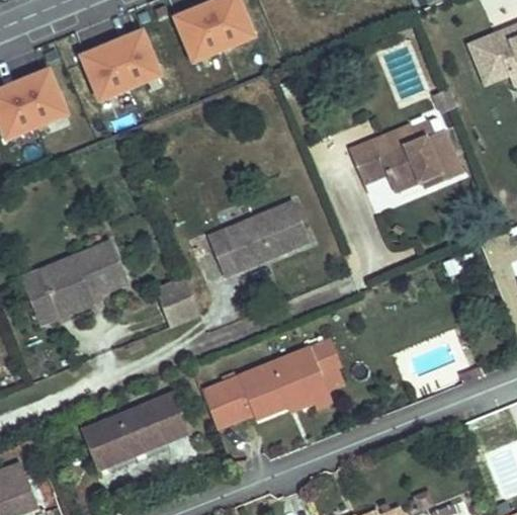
[(225,0),(208,7),(225,48),(241,40),(240,37),(254,31),(240,0),(225,0)]
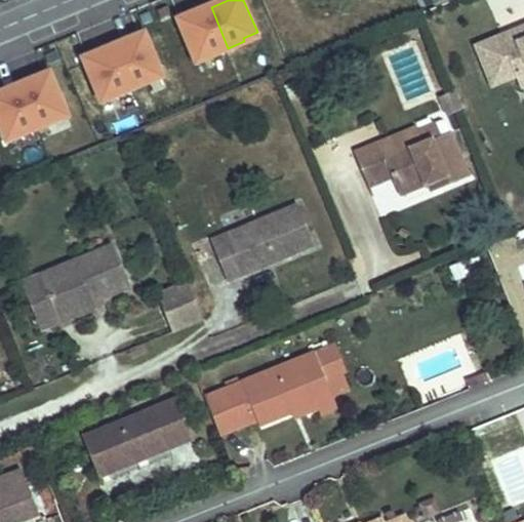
[(191,11),(193,14),(211,7),(209,3),(191,11)]
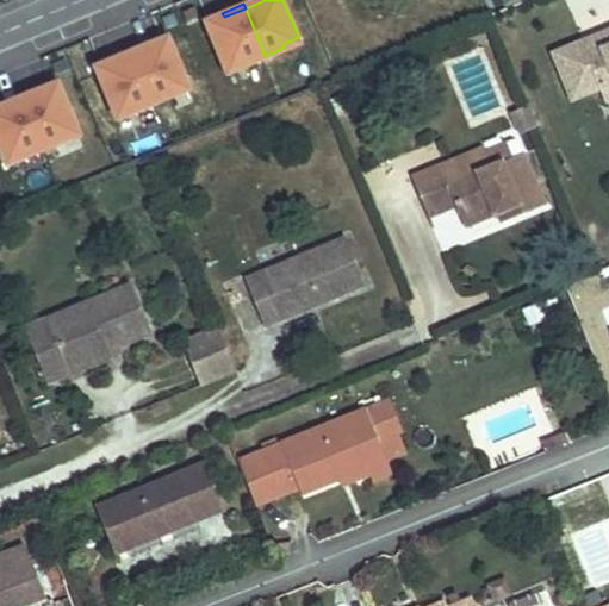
[(608,7),(575,20),(579,31),(608,19),(608,7)]
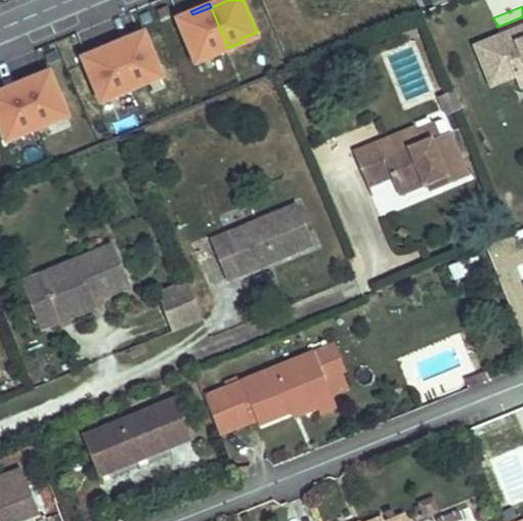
[(192,14),(180,19),(195,56),(210,51),(212,54),(227,48),(211,7),(192,14)]
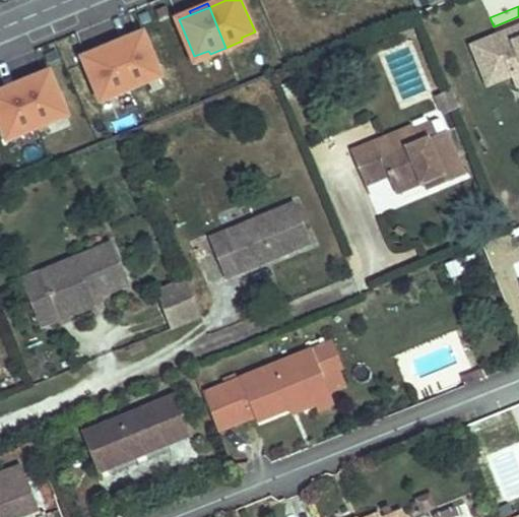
[(518,22),(471,42),(487,80),(512,70),(517,83),(518,81),(518,22)]
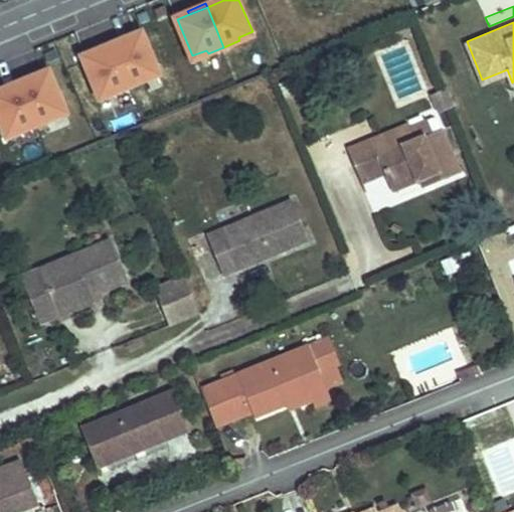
[(133,38),(114,45),(131,86),(147,78),(145,75),(160,69),(144,33),(133,38)]
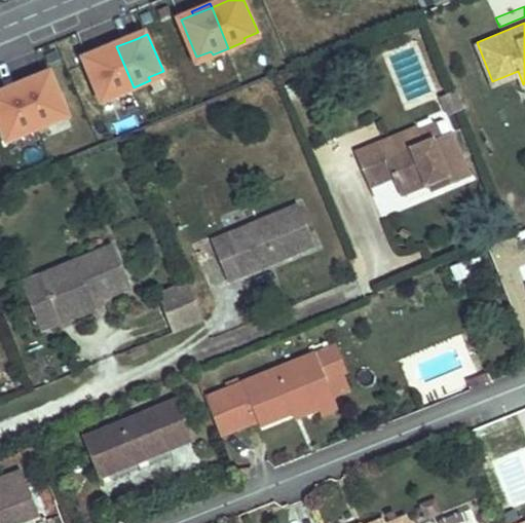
[(134,35),(115,42),(116,46),(136,39),(134,35)]
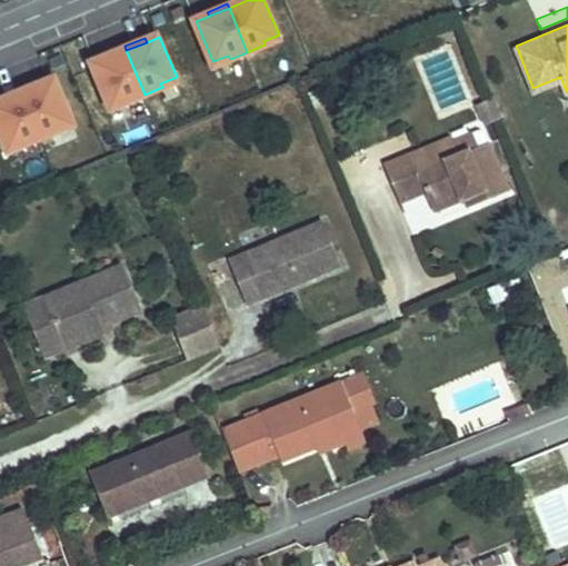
[(105,55),(106,59),(126,50),(125,46),(105,55)]
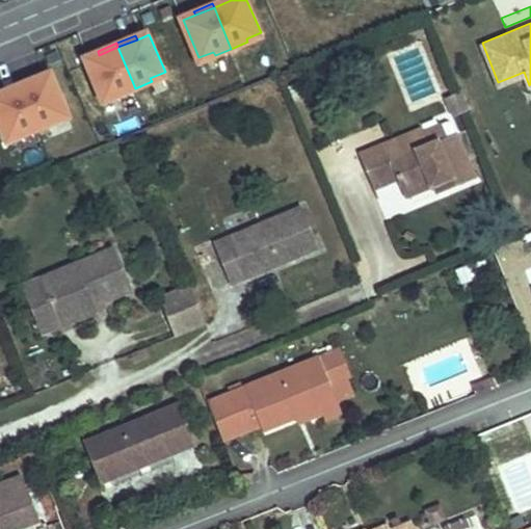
[(99,55),(87,60),(103,98),(117,91),(118,95),(135,88),(117,47),(99,55)]
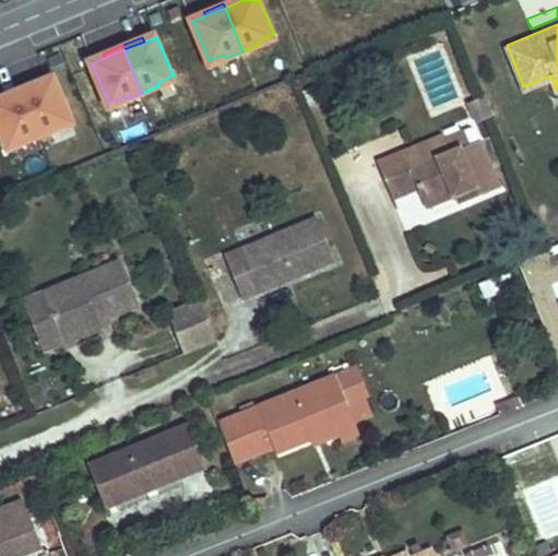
[(72,118),(56,78),(43,83),(23,92),(40,134),(58,128),(57,123),(72,118)]
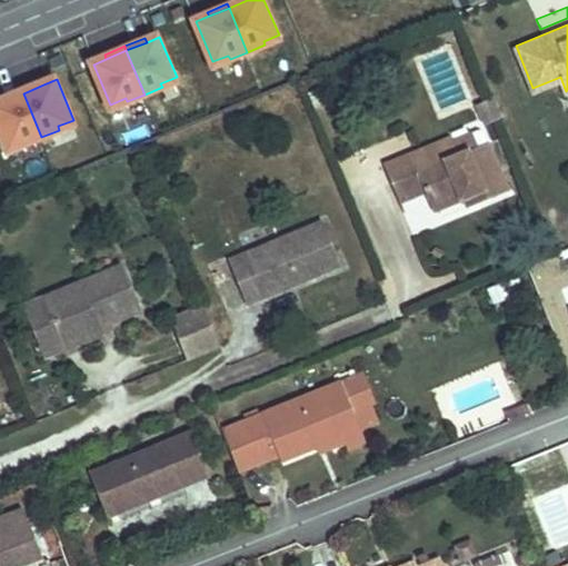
[(42,80),(21,89),(23,93),(43,85),(42,80)]
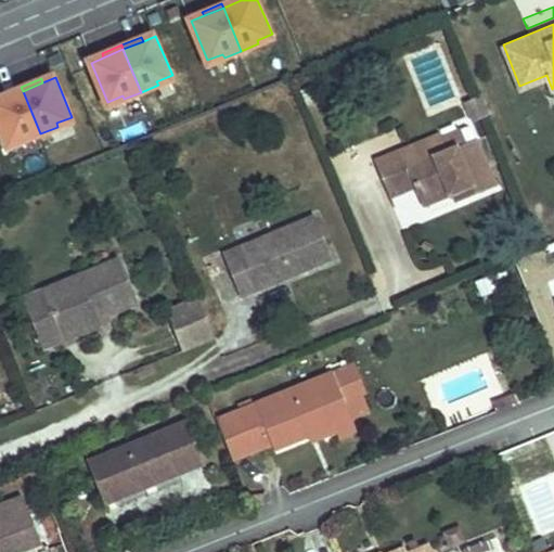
[(318,94),(313,82),(299,88),(304,101),(318,94)]
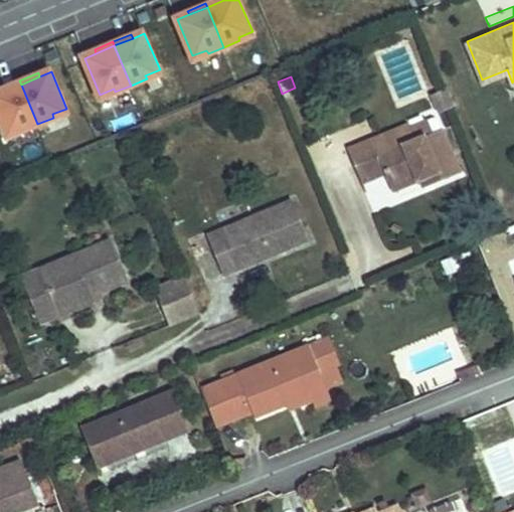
[(1,88),(3,92),(21,84),(19,80),(1,88)]
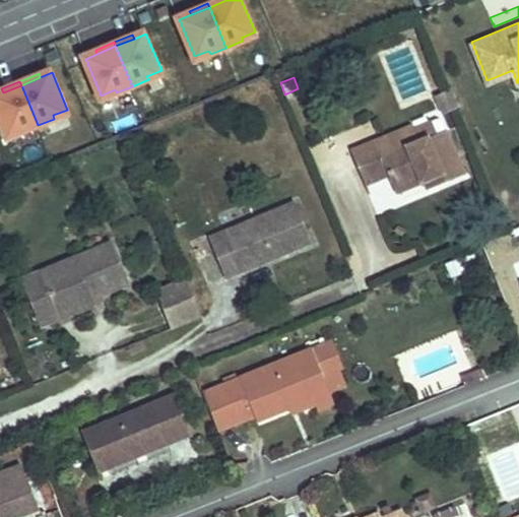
[(3,92),(0,93),(0,119),(6,134),(20,129),(22,132),(38,125),(21,85),(3,92)]
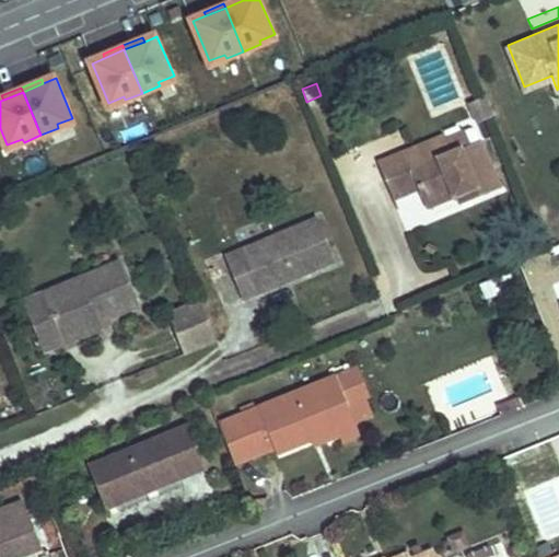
[(470,127),(445,137),(451,150),(476,140),(470,127)]
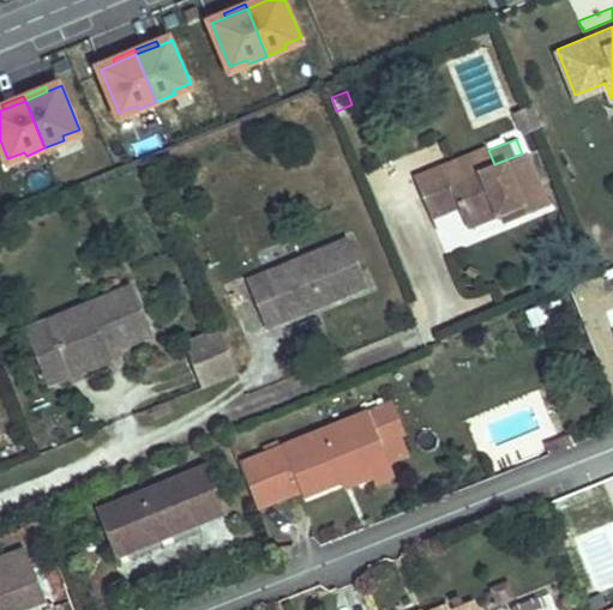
[(547,204),(526,152),(522,153),(494,164),(488,150),(486,146),(414,176),(431,216),(458,204),(467,225),(499,212),(504,222),(547,204)]
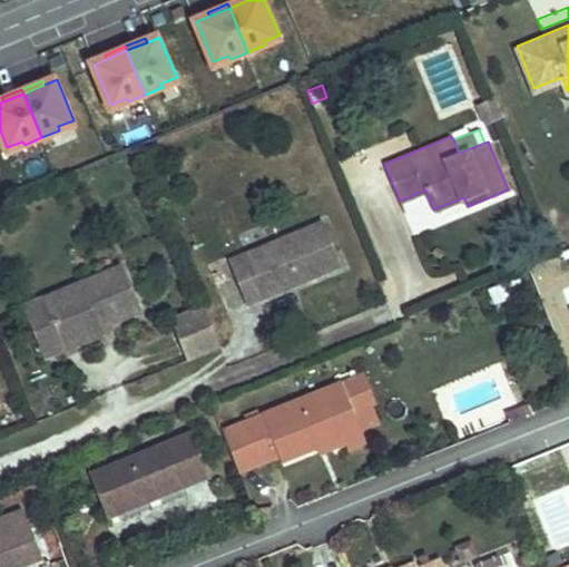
[(246,302),(341,263),(323,220),(276,238),(280,246),(249,258),(246,251),(228,258),(246,302)]
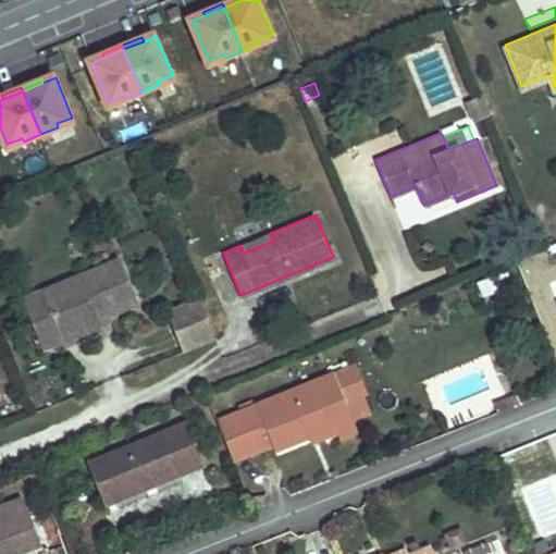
[(270,233),(241,245),(244,253),(273,241),(270,233)]
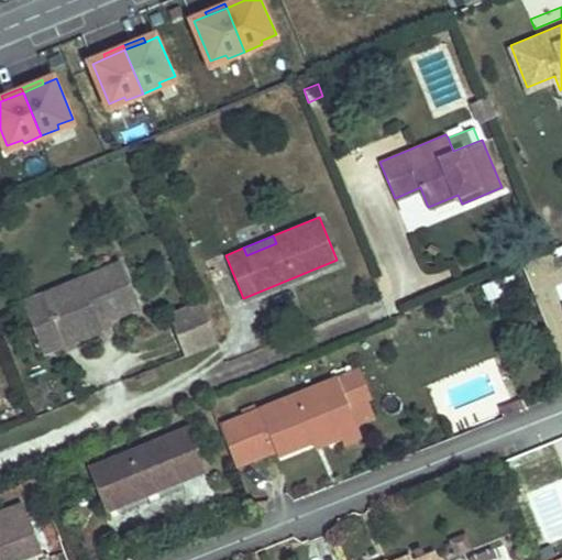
[(105,310),(135,298),(120,260),(44,292),(64,340),(99,325),(96,315),(105,310)]
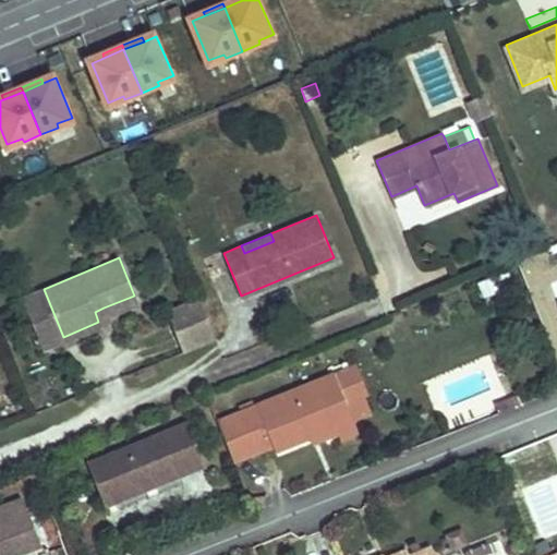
[(63,337),(44,289),(22,298),(41,346),(63,337)]
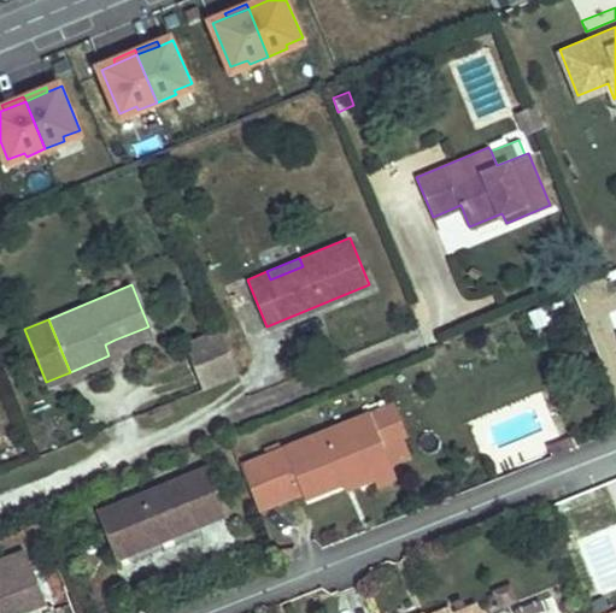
[(239,372),(221,328),(183,342),(203,388),(239,372)]
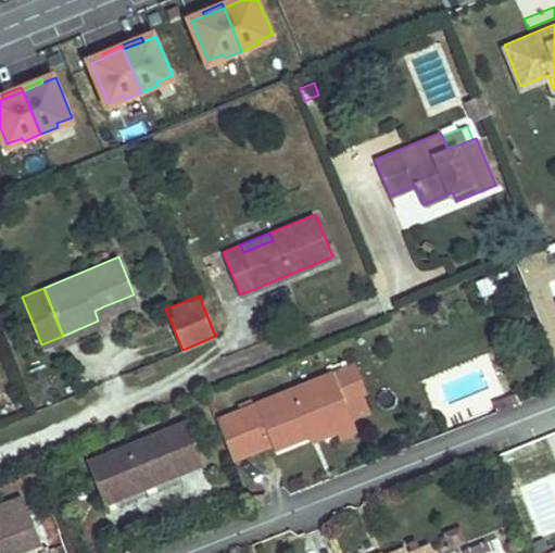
[(103,306),(95,311),(98,321),(108,317),(103,306)]
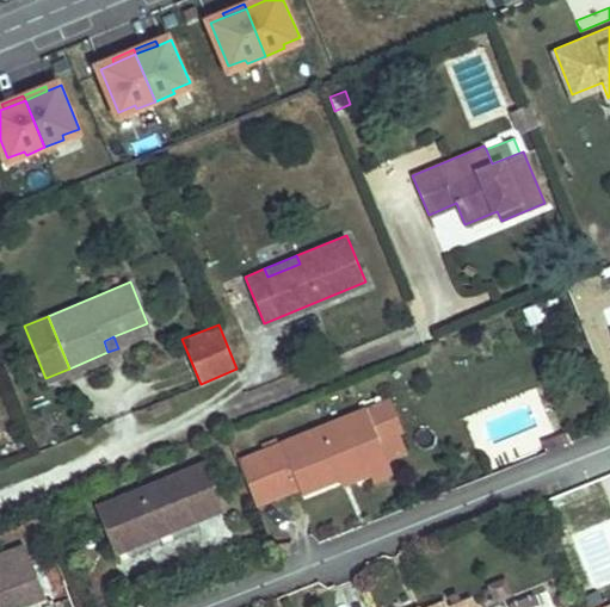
[(411,464),(396,431),(400,429),(387,397),(238,458),(256,503),(337,472),(365,460),(370,472),(373,479),(411,464)]
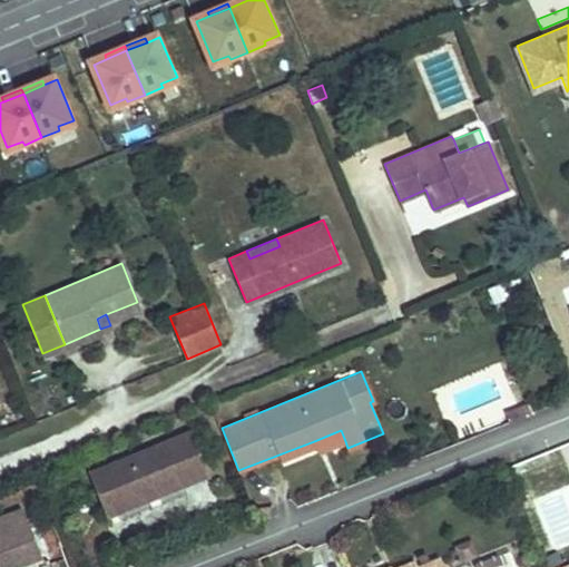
[(128,508),(208,475),(190,429),(89,470),(100,498),(120,490),(128,508)]
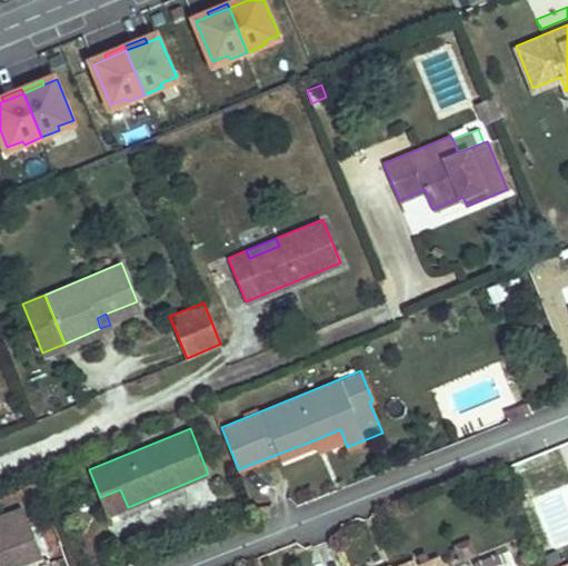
[(318,452),(345,440),(340,429),(314,440),(318,452)]
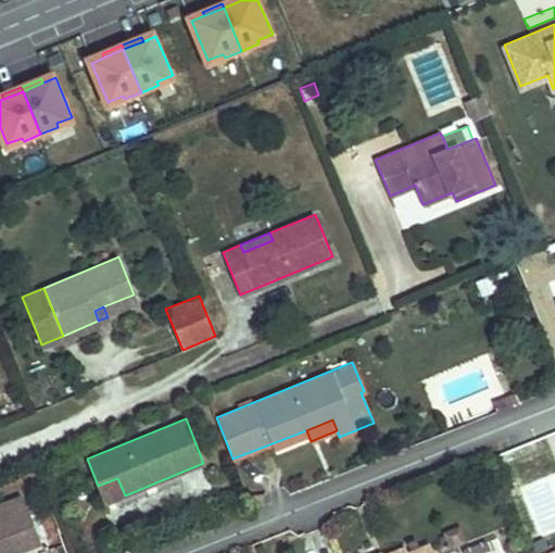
[(98,486),(104,504),(125,495),(117,478),(98,486)]
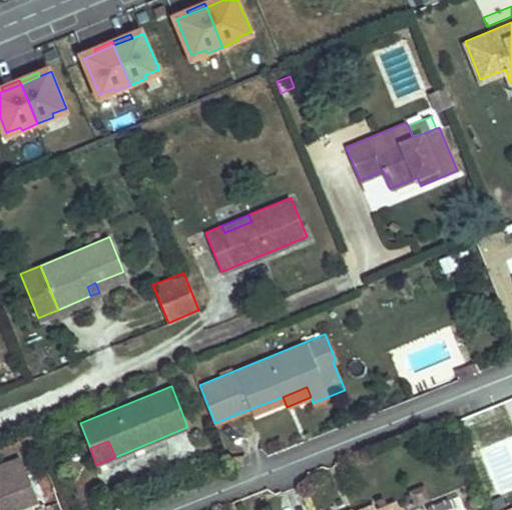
[(511,465),(503,443),(485,451),(499,486),(511,481),(511,465)]
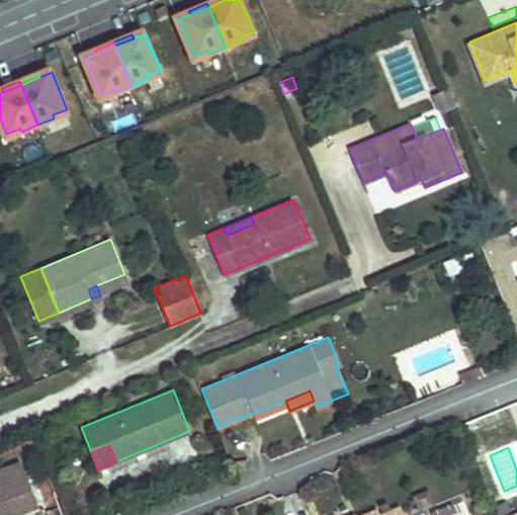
[(37,505),(21,464),(0,473),(0,514),(12,514),(37,505)]
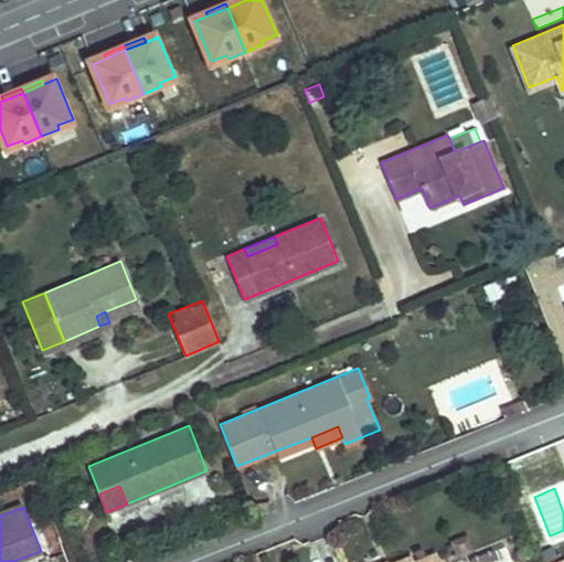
[(472,549),(467,533),(450,540),(457,555),(472,549)]
